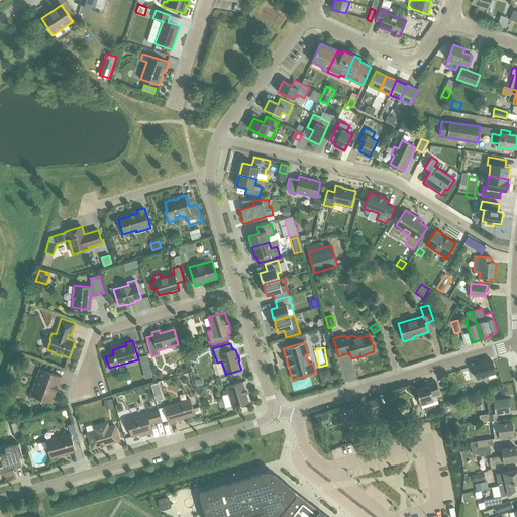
[(191,359),(196,362),(199,353),(193,352),(191,359)]
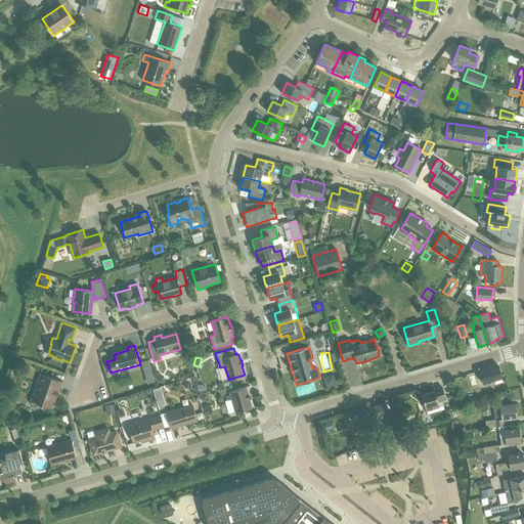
[(148,384),(156,382),(149,360),(142,362),(148,384)]
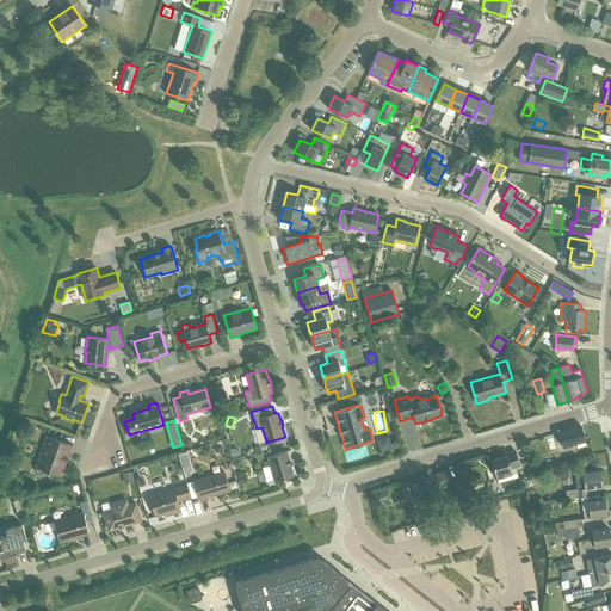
[(578,448),(587,445),(581,426),(560,433),(563,448),(576,444),(578,448)]
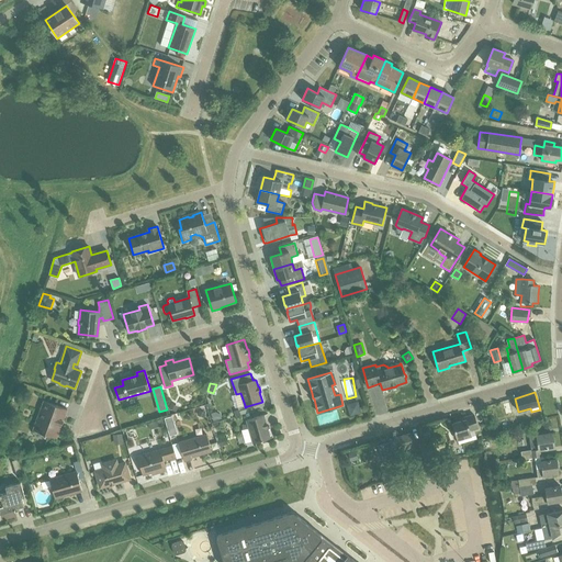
[(44,401),(33,429),(56,438),(67,409),(44,401)]
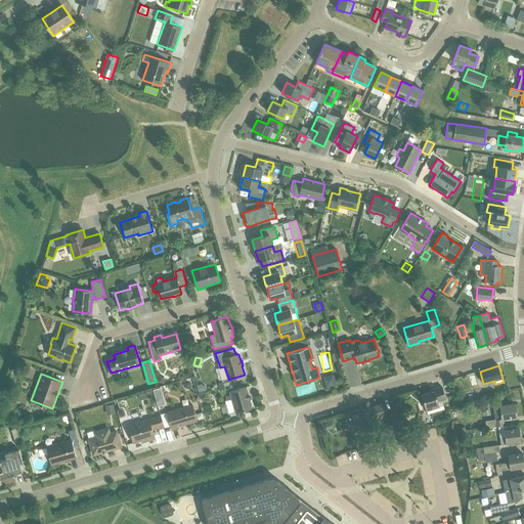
[(470,377),(469,378),(472,387),(478,386),(475,376),(470,377)]
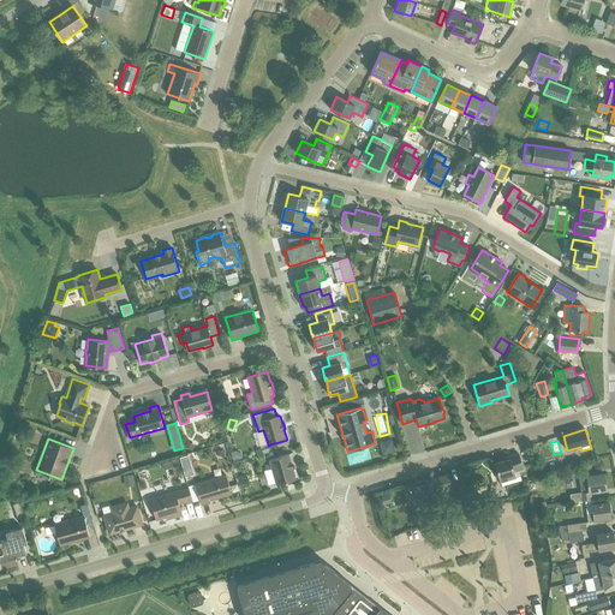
[(243,448),(234,451),(237,460),(245,458),(243,448)]
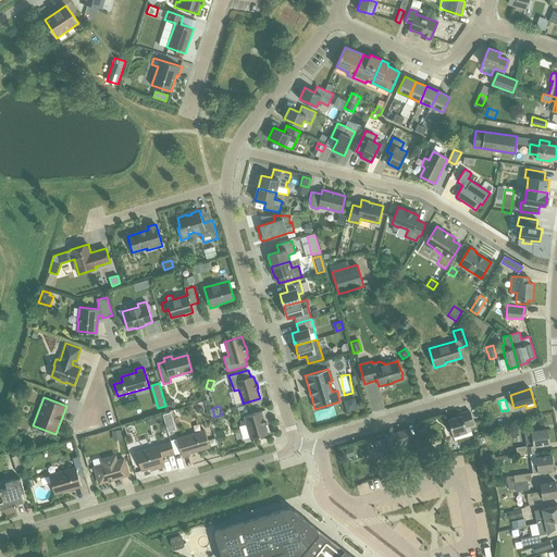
[(247,424),(239,425),(244,438),(250,436),(251,440),(270,434),(267,422),(264,423),(263,419),(261,411),(245,416),(247,424)]
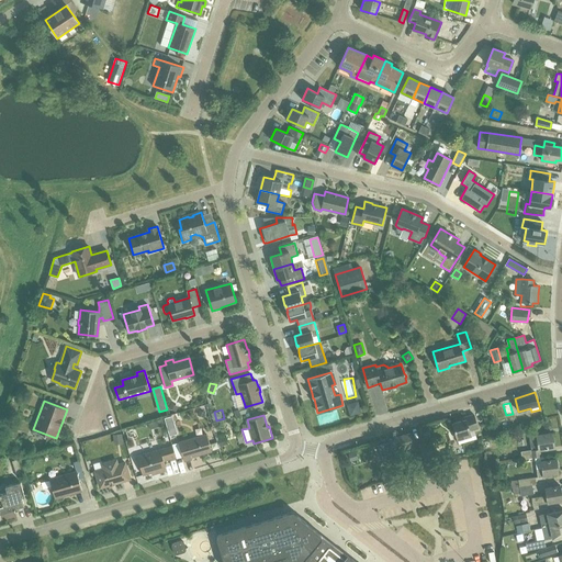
[(465,419),(452,424),(457,440),(472,436),(470,430),(474,429),(478,428),(473,415),(464,417),(465,419)]
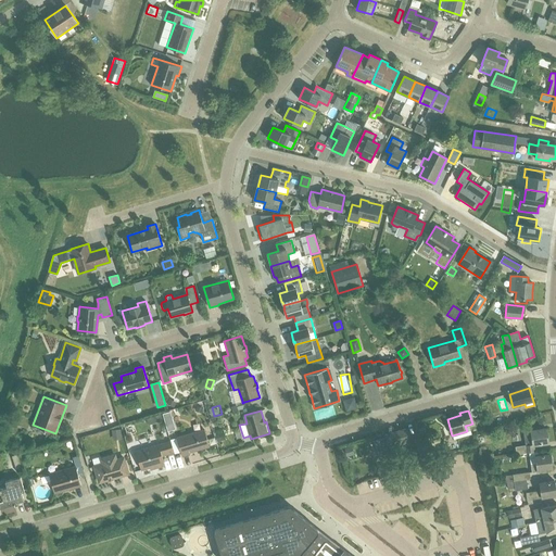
[(169,412),(162,414),(167,431),(175,429),(169,412)]
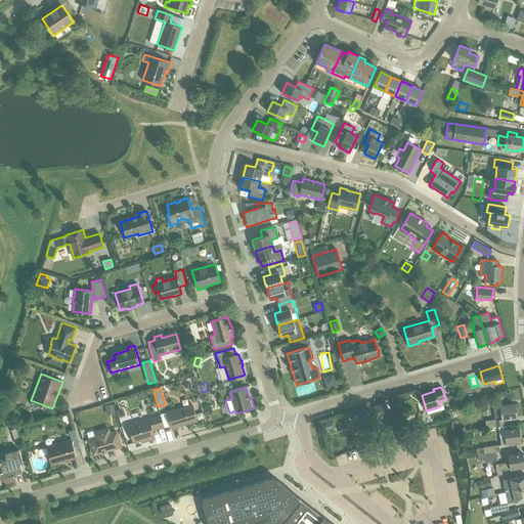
[(114,403),(106,404),(107,413),(115,412),(114,403)]
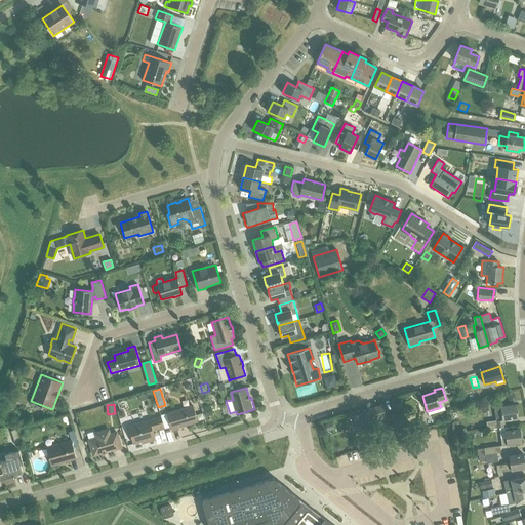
[(167,413),(172,431),(179,429),(178,427),(198,421),(193,405),(167,413)]
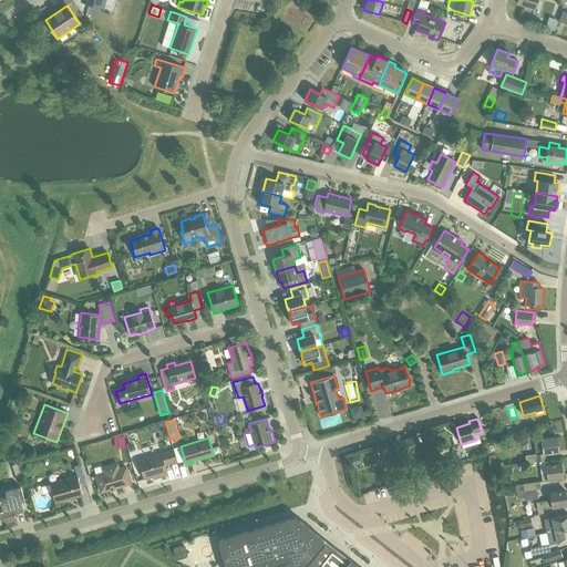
[(419,455),(413,437),(392,444),(393,446),(382,450),(388,470),(400,465),(399,461),(419,455)]
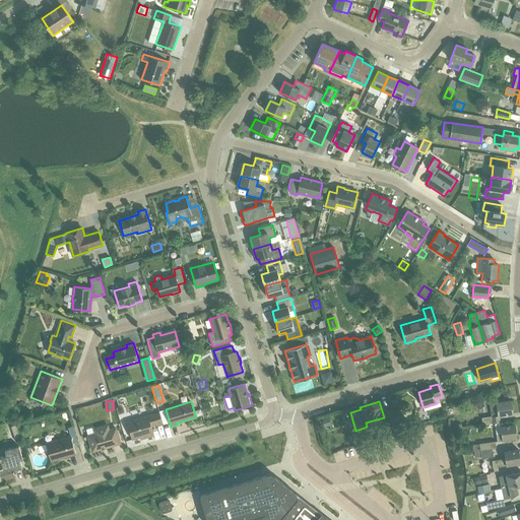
[(495,424),(500,423),(499,416),(513,414),(511,401),(490,404),(492,416),(481,417),(483,426),(495,424)]
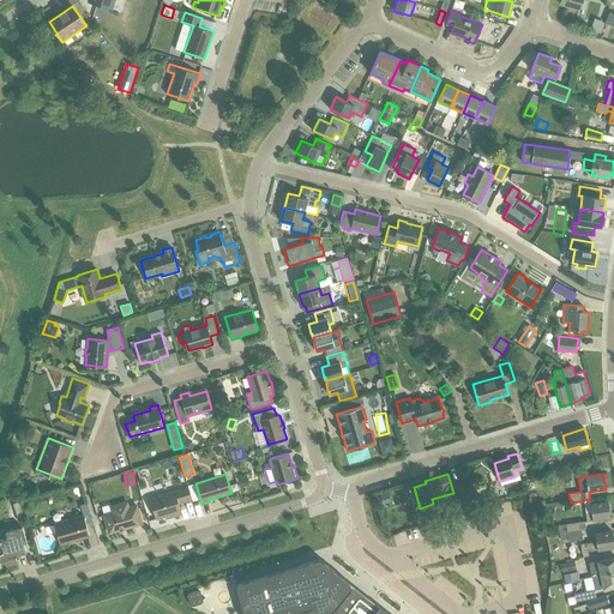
[(246,476),(239,479),(241,488),(250,486),(246,476)]
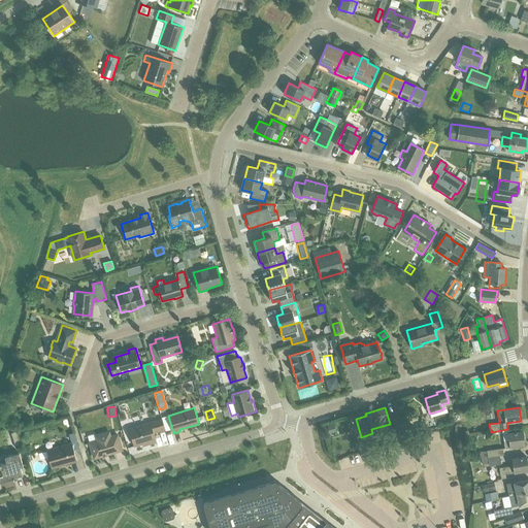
[(393,429),(399,427),(396,416),(390,418),(393,429)]
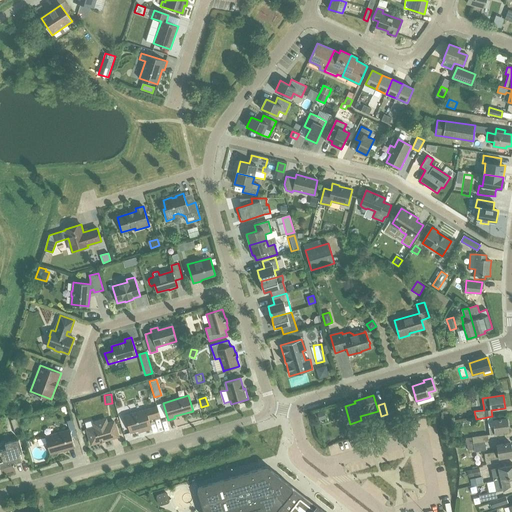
[(149,420),(160,417),(157,406),(125,415),(130,433),(142,429),(143,431),(152,429),(149,420)]
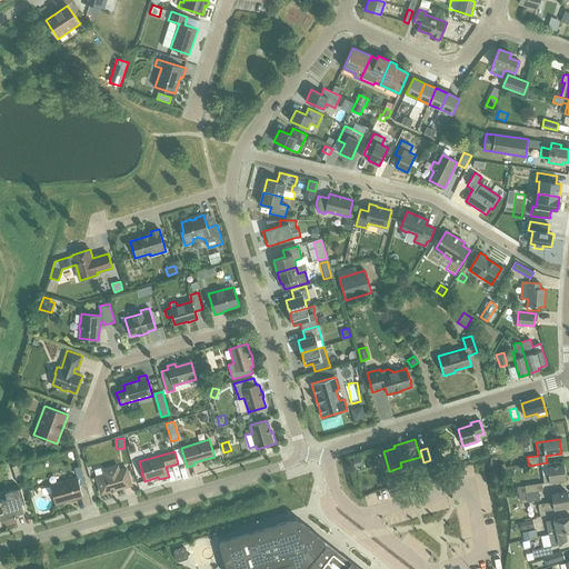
[(359,457),(352,460),(355,468),(362,466),(359,457)]
